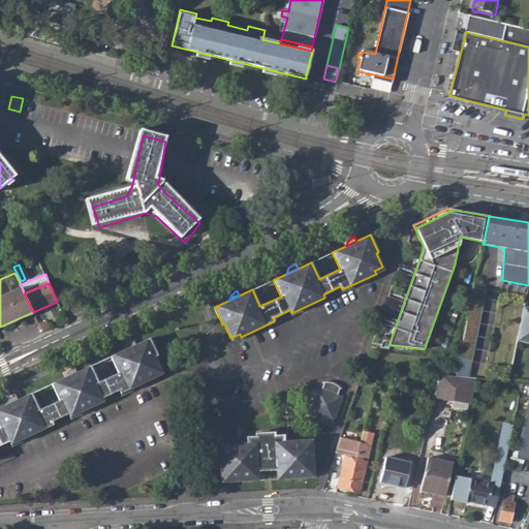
[(528,307),(524,307),(518,341),(528,342),(528,307)]
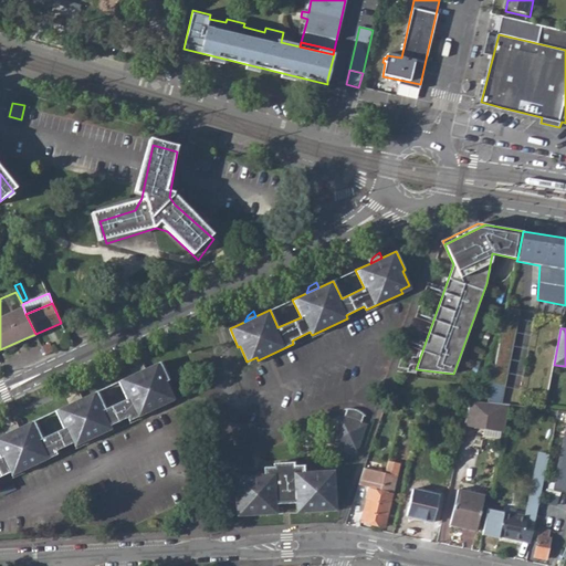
[(43,347),(46,355),(53,353),(50,344),(43,347)]
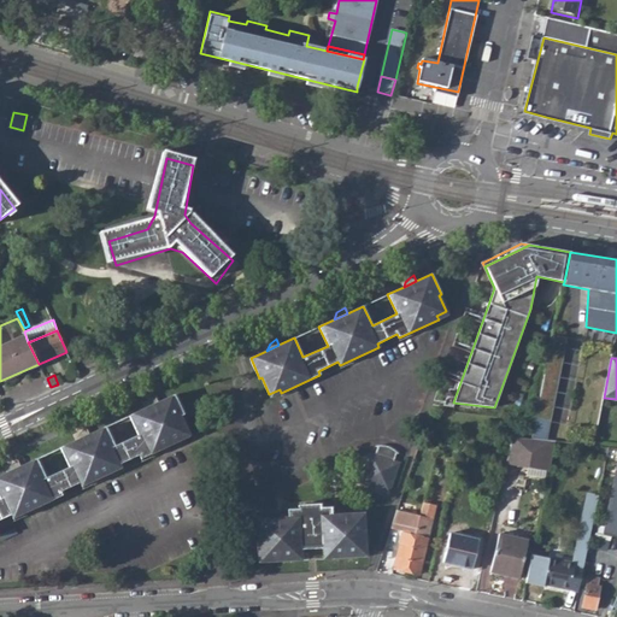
[(13,517),(63,495),(60,491),(88,479),(90,482),(122,468),(119,464),(140,454),(141,459),(181,440),(180,436),(189,432),(182,416),(184,415),(175,394),(159,401),(146,409),(129,416),(139,435),(116,446),(106,427),(60,447),(69,466),(46,477),(37,458),(21,465),(0,475),(0,517),(11,513),(13,517)]
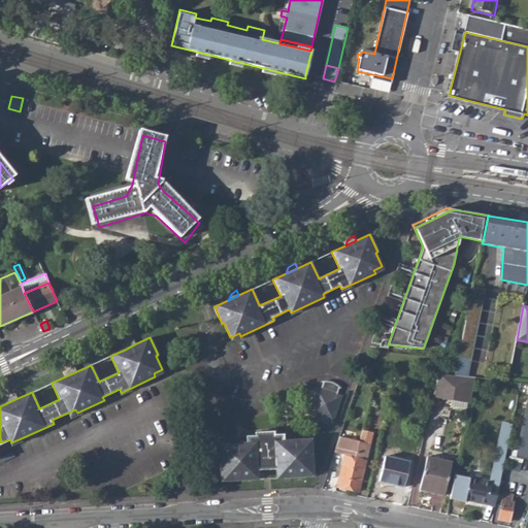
[(133,338),(130,341),(129,341),(125,349),(125,350),(136,343),(133,338)]
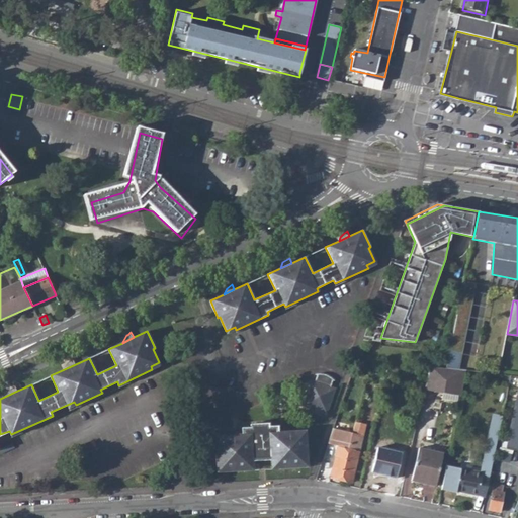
[(64,369),(75,364),(73,359),(68,363),(64,369)]
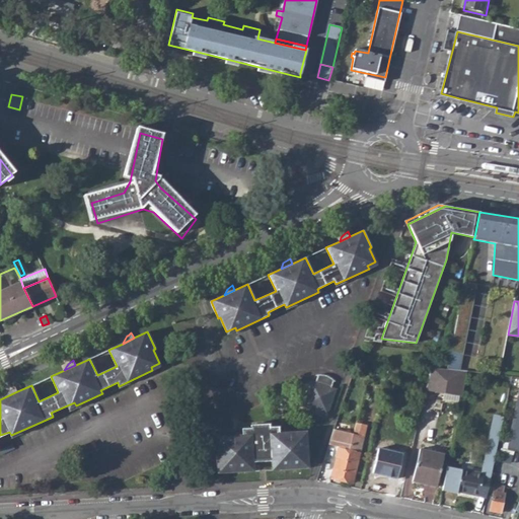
[(426,390),(457,395),(462,396),(467,371),(447,369),(431,367),(426,390)]
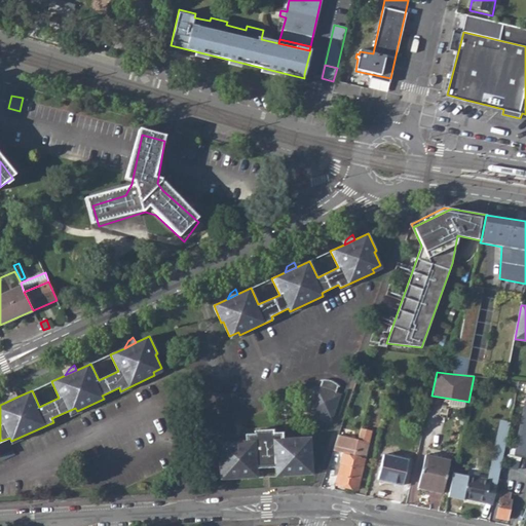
[(374,385),(382,386),(381,391),(390,393),(393,380),(390,380),(378,378),(376,377),(374,385)]
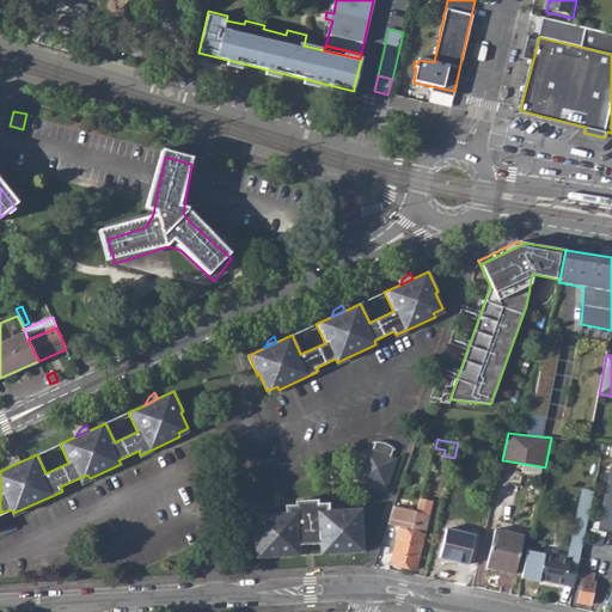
[(367,448),(356,478),(386,489),(397,459),(391,457),(395,448),(386,442),(375,441),(373,450),(367,448)]
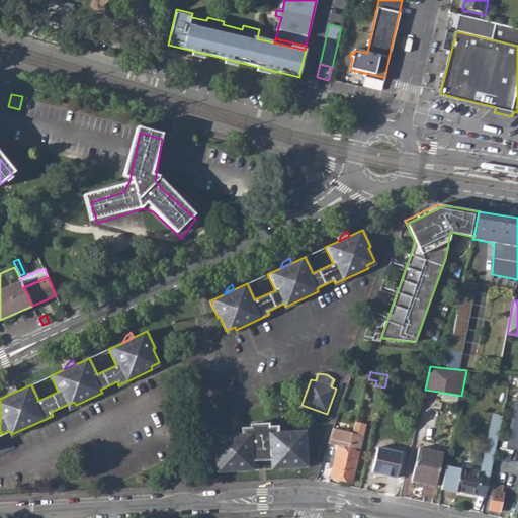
[(15,385),(12,387),(8,392),(6,396),(17,391),(15,385)]
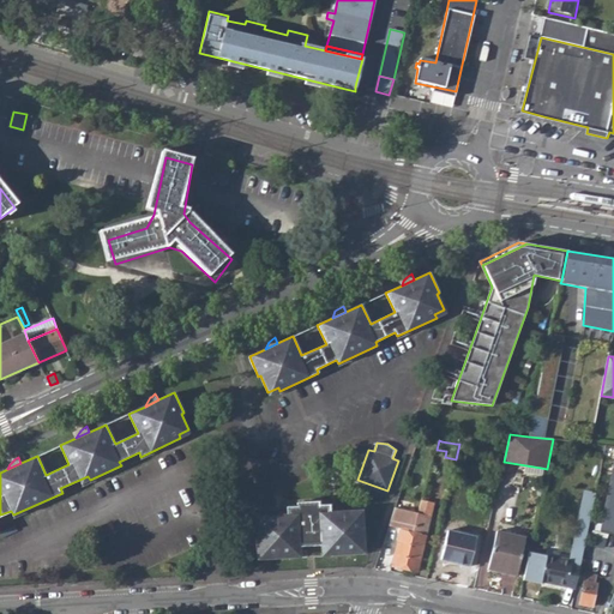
[(613,475),(602,533),(613,534),(613,475)]
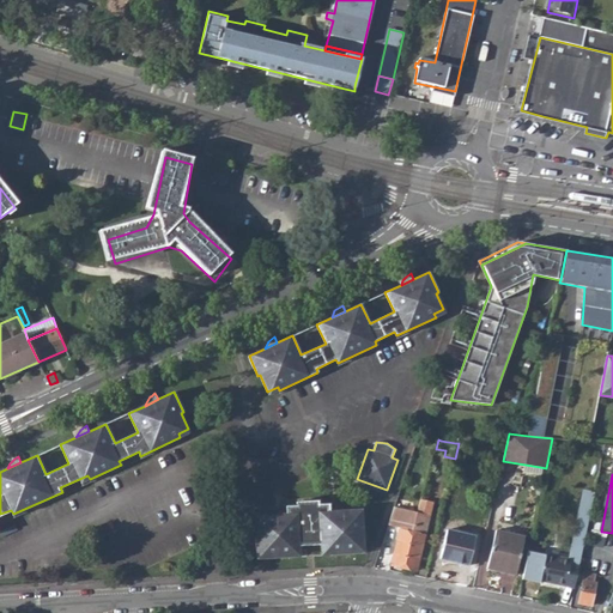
[(575,526),(587,528),(594,492),(583,490),(575,526)]
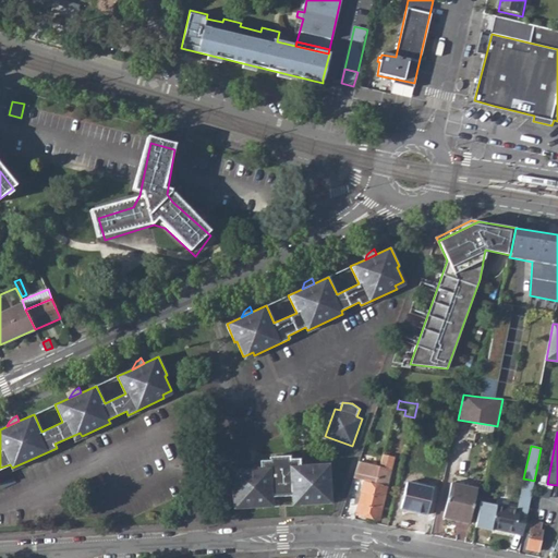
[(384,455),(380,466),(367,517),(379,519),(395,457),(384,455)]
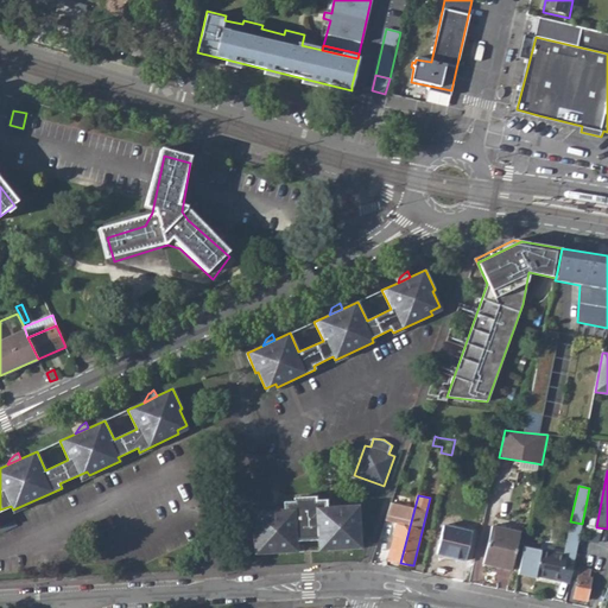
[(317,540),(328,540),(329,550),(350,549),(350,545),(361,545),(360,526),(358,526),(358,505),(329,507),(329,500),(318,500),(318,496),(295,498),(295,501),(284,502),(284,510),(254,511),(255,532),(253,532),(254,550),(265,550),(265,553),(287,553),(286,542),(297,542),(317,540)]
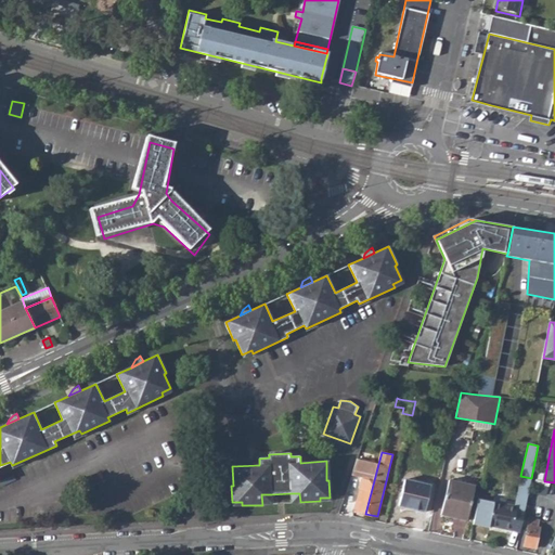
[(365,514),(378,464),(357,459),(353,469),(363,473),(362,478),(355,512),(365,514)]
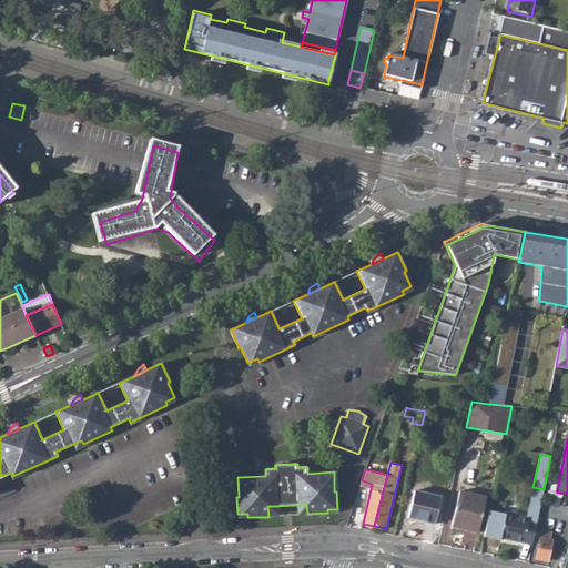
[(533,487),(528,508),(539,511),(544,489),(533,487)]
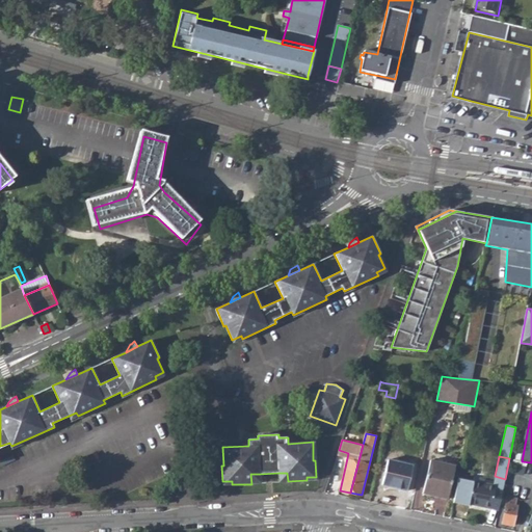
[(414,466),(388,459),(381,484),(407,490),(407,489),(414,466)]
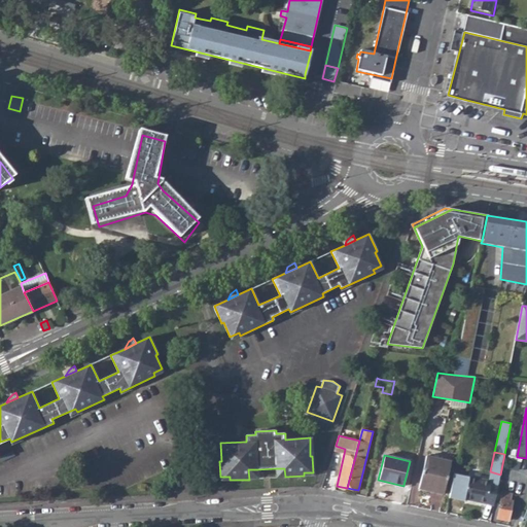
[(444,494),(452,461),(426,456),(419,486),(420,486),(434,489),(433,492),(444,494)]
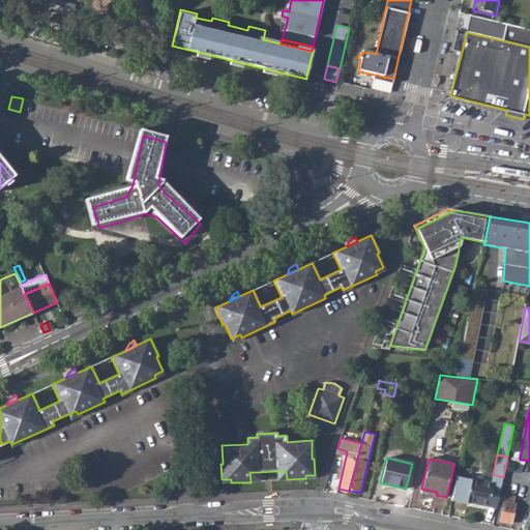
[(414,489),(419,466),(419,465),(412,464),(406,488),(414,489)]
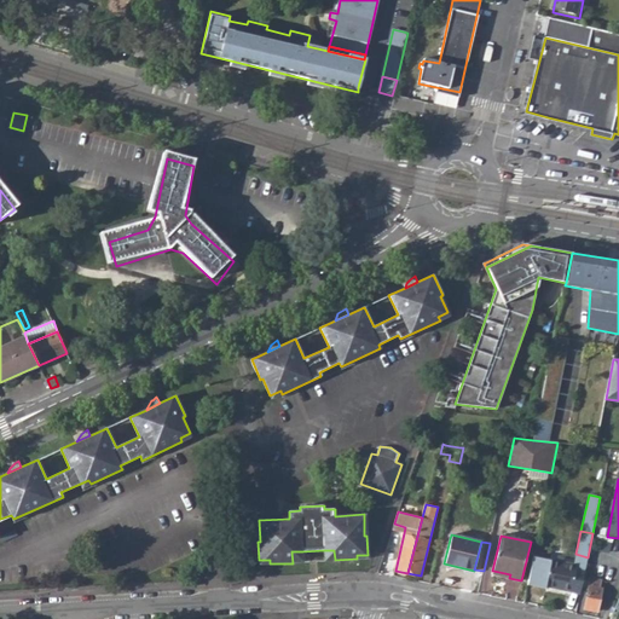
[(324,561),(335,560),(334,550),(323,550),(324,561)]
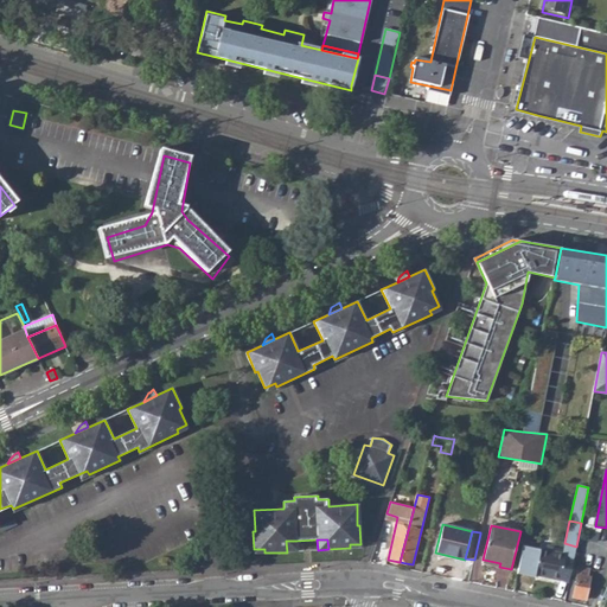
[(286,541),(287,553),(298,551),(296,541),(286,541)]
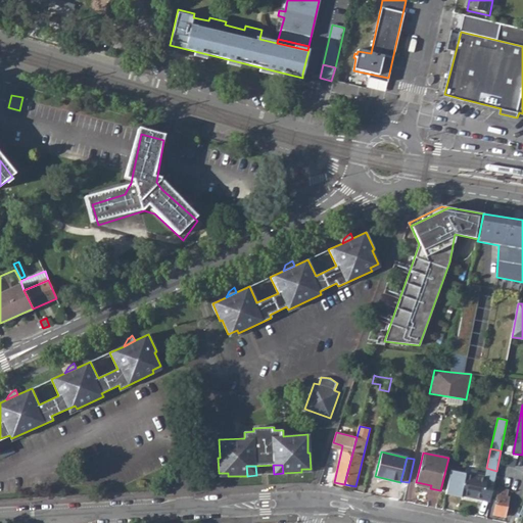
[(484,477),(450,470),(445,493),(461,497),(461,494),(490,501),(496,471),(486,468),(484,477)]
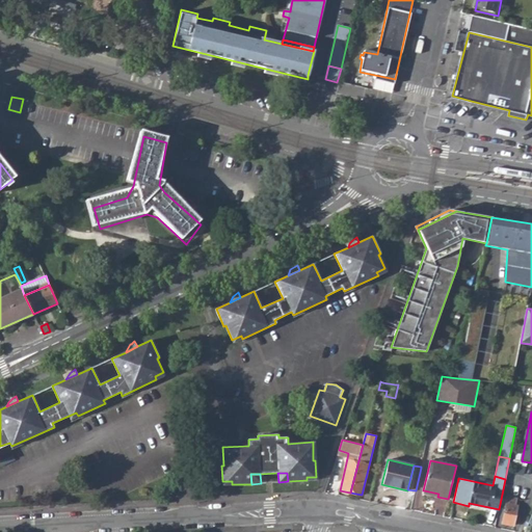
[(507,497),(503,520),(513,523),(516,505),(515,505),(516,499),(507,497)]
